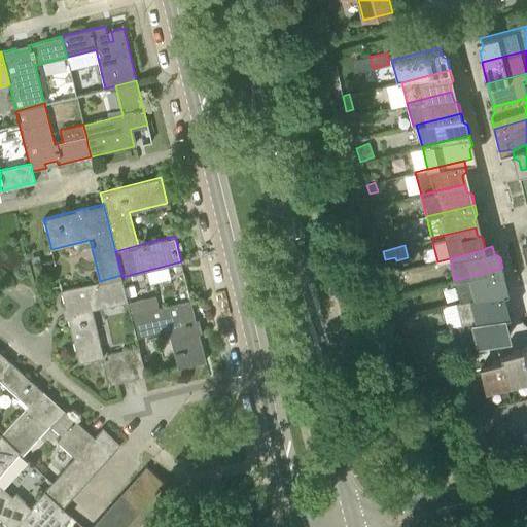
[(460,302),(503,291),(502,283),(505,279),(502,268),(455,280),(460,302)]
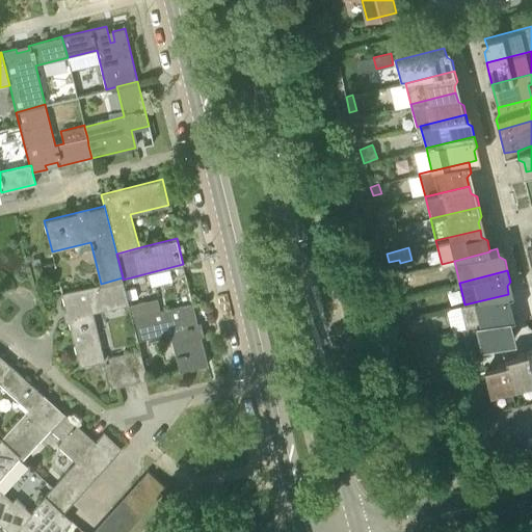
[(123,277),(101,284),(61,293),(79,366),(105,360),(92,313),(129,303),(123,280),(123,277)]
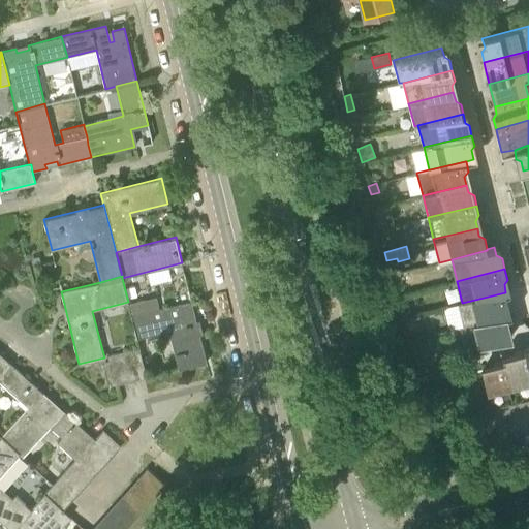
[(410,290),(408,284),(399,287),(401,293),(410,290)]
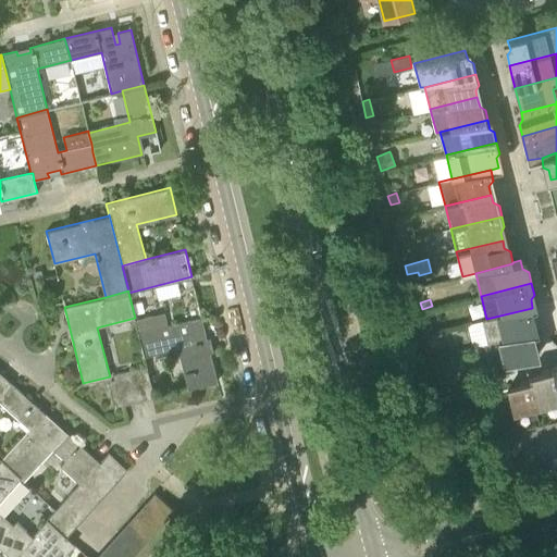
[(487,343),(534,331),(532,323),(535,319),(532,308),(486,319),(482,320),(487,343)]
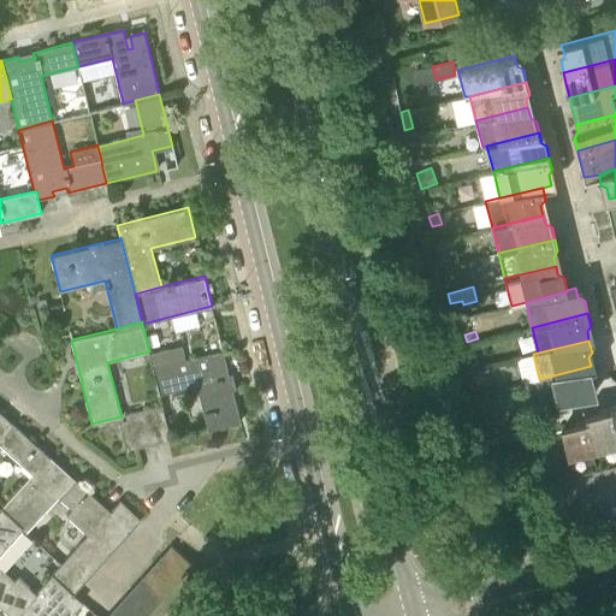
[(164,348),(149,351),(153,368),(167,365),(164,348)]
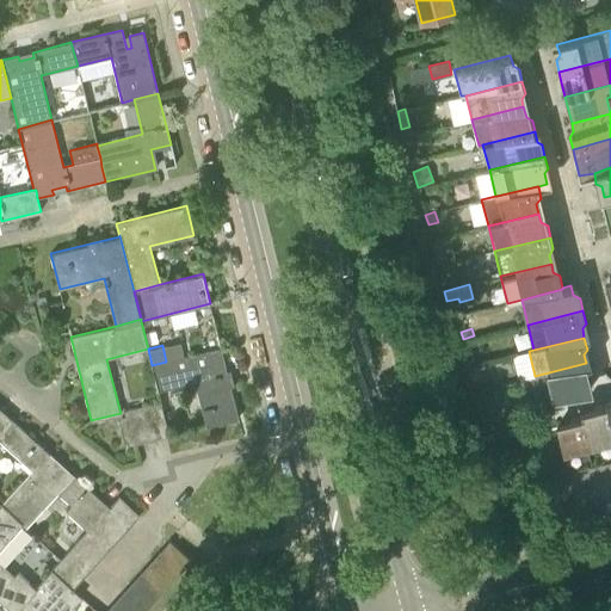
[(183,358),(166,362),(152,365),(150,365),(156,392),(195,382),(205,427),(239,419),(221,349),(183,358)]
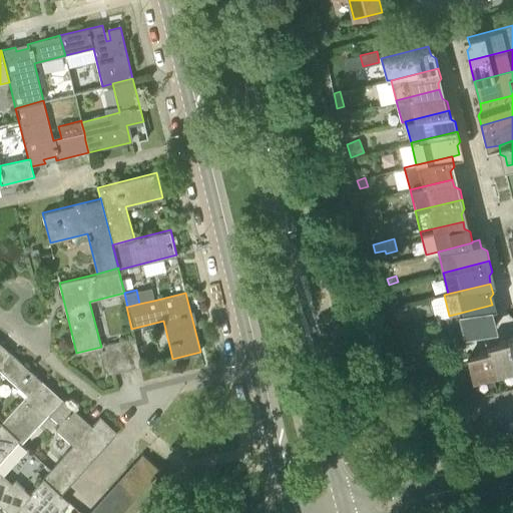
[(400,307),(396,293),(387,296),(391,310),(400,307)]
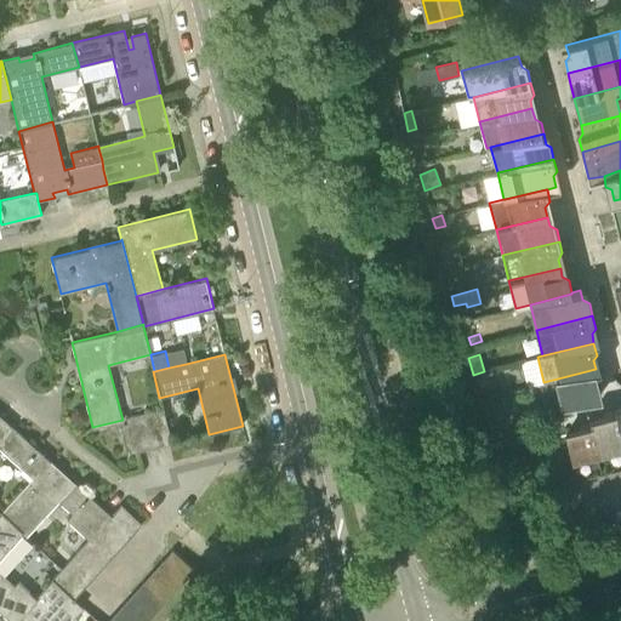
[(596,369),(543,382),(539,383),(546,411),(597,399),(594,387),(598,382),(596,369)]
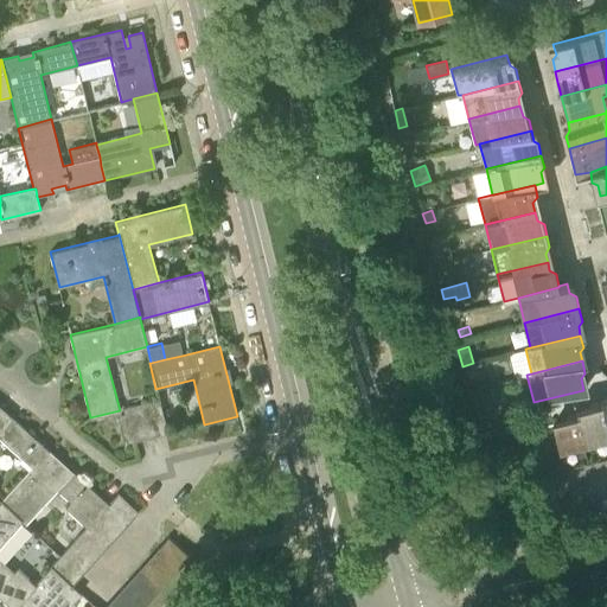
[(140,404),(148,438),(167,434),(159,400),(140,404)]
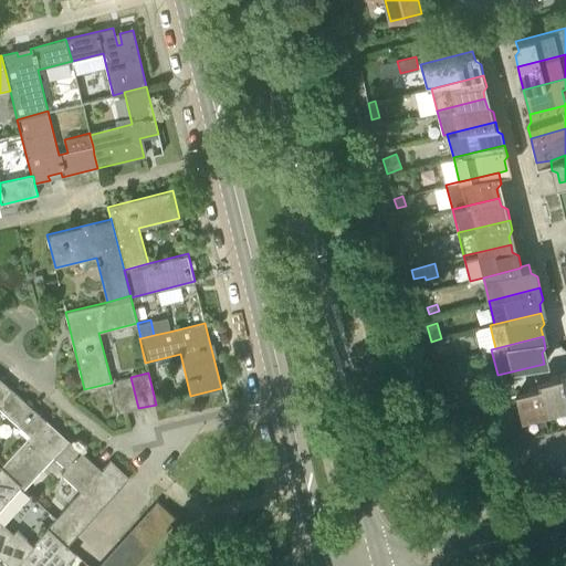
[(565,405),(565,390),(562,373),(551,376),(547,381),(538,384),(545,411),(565,405)]
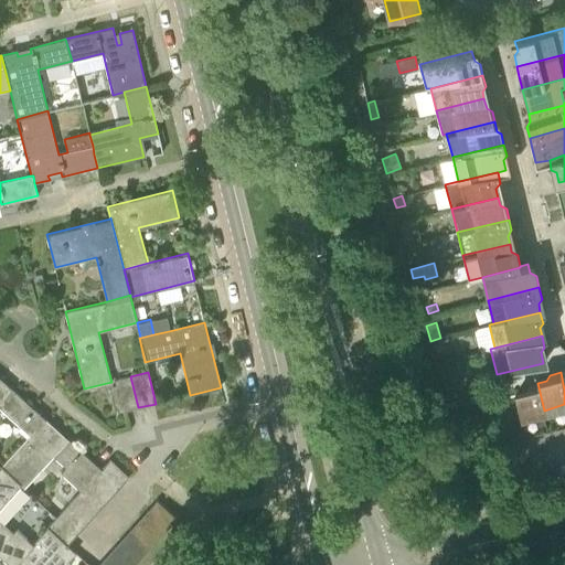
[(0,406),(31,435),(46,418),(0,376),(0,406)]
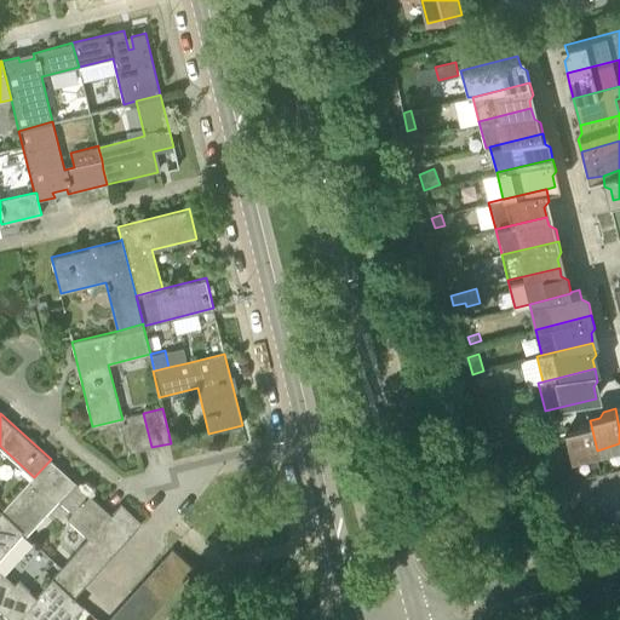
[(151,447),(143,413),(126,418),(127,424),(124,424),(130,453),(151,447)]
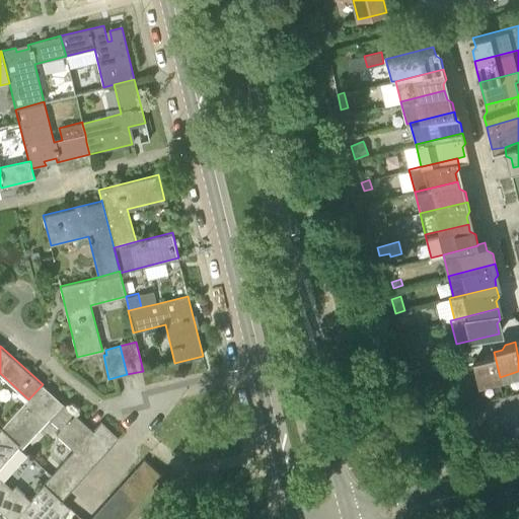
[(500,377),(494,352),(484,354),(480,359),(473,361),(478,382),(500,377)]
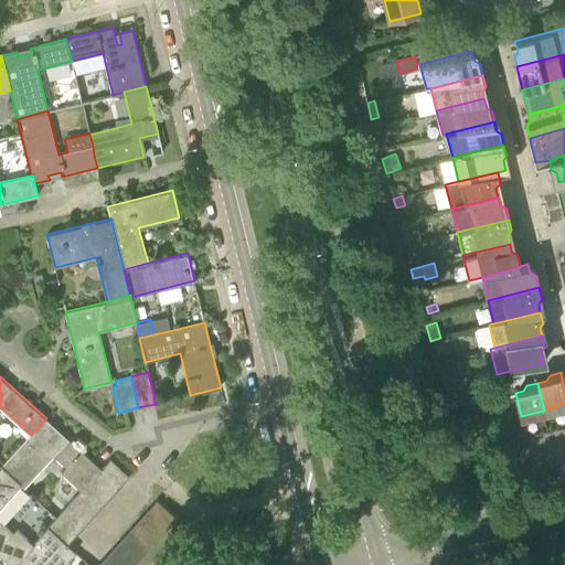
[(456,396),(454,386),(444,388),(446,398),(456,396)]
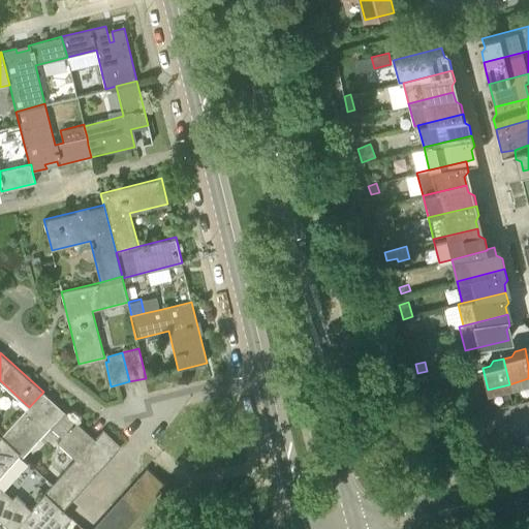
[(43,392),(29,407),(0,438),(19,454),(23,458),(51,427),(62,437),(58,442),(76,459),(79,457),(86,447),(95,437),(43,392)]
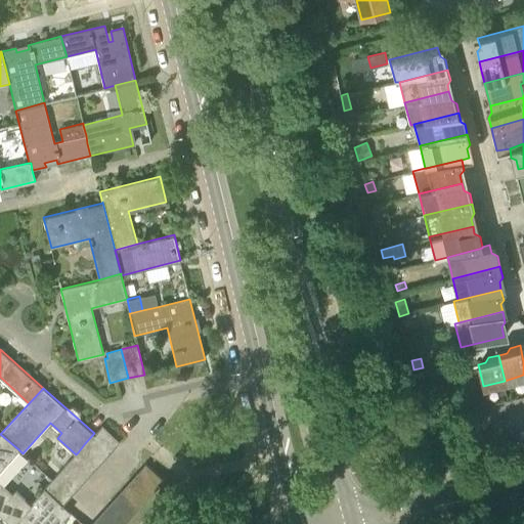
[(101,425),(94,433),(112,449),(120,441),(101,425)]
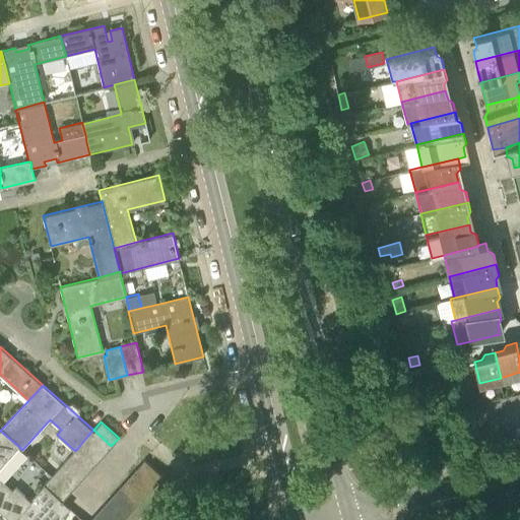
[(93,430),(84,440),(103,455),(111,446),(93,430)]
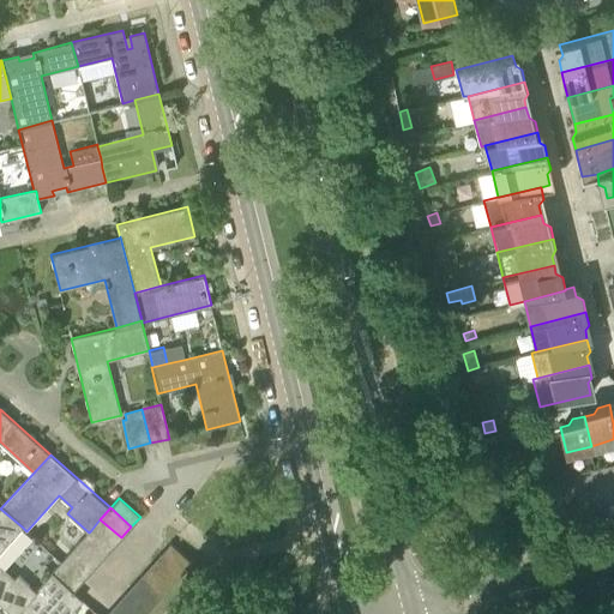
[(0,509),(0,603),(11,613),(14,613),(19,609),(36,590),(18,573),(16,577),(0,563),(0,551),(22,527),(0,509)]
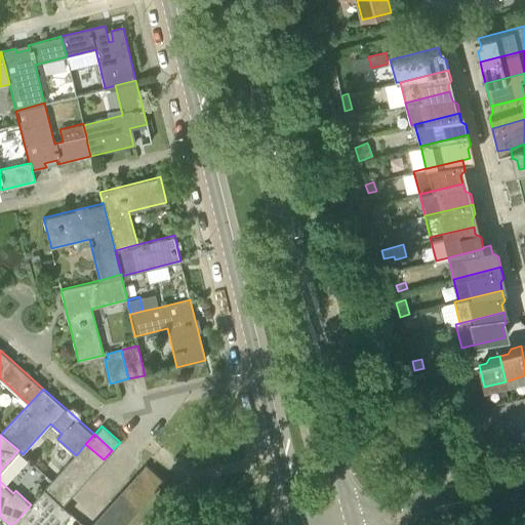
[(85,444),(78,453),(95,469),(104,459),(85,444)]
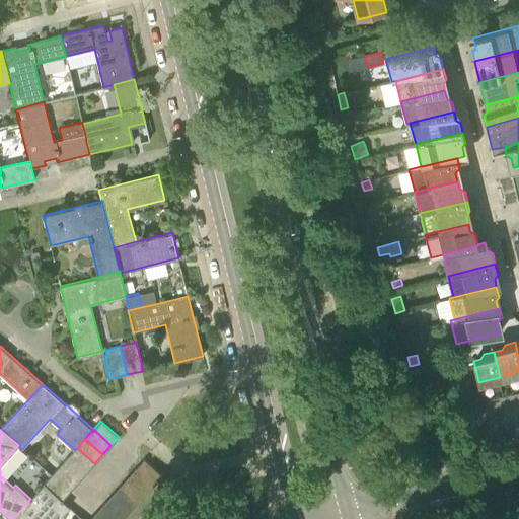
[(77,448),(75,450),(68,457),(86,473),(94,463),(77,448)]
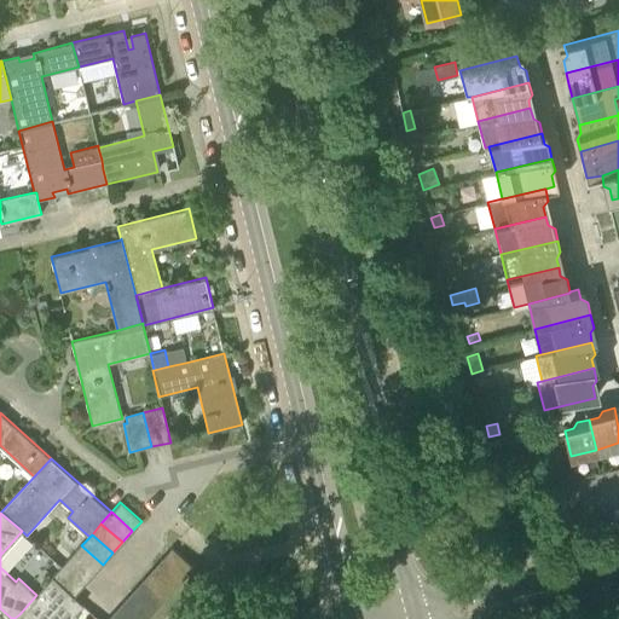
[(103,565),(81,545),(73,555),(93,574),(103,565)]
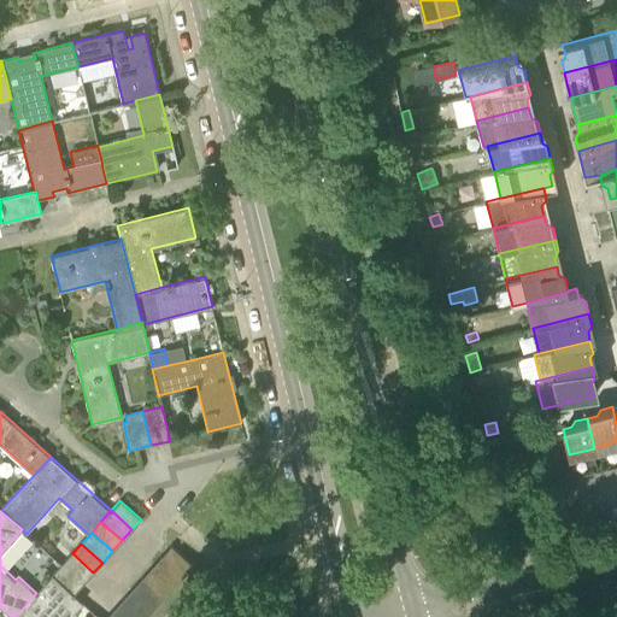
[(162,556),(183,575),(192,564),(170,546),(162,556)]
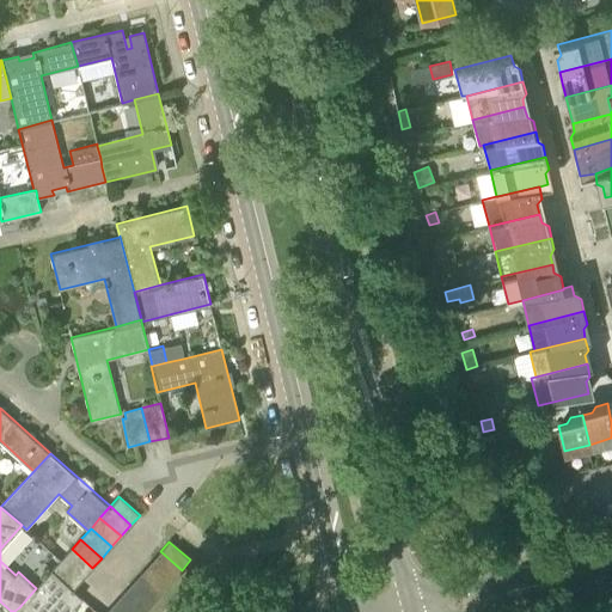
[(92,568),(72,549),(61,561),(83,579),(92,568)]
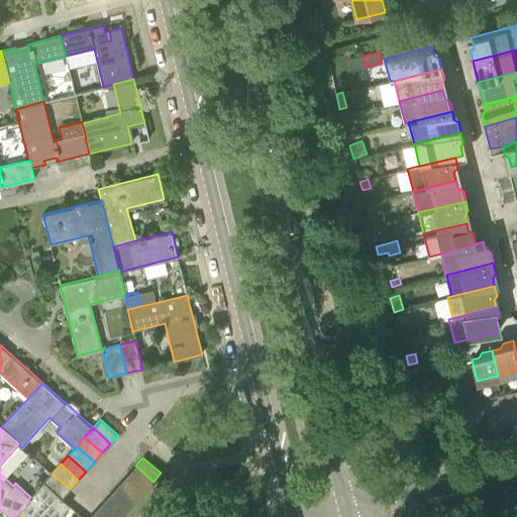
[(127,475),(145,491),(153,482),(135,466),(127,475)]
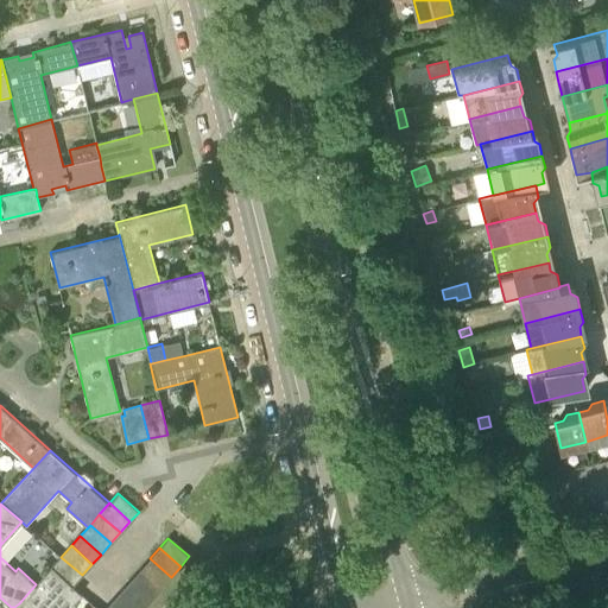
[(51,568),(71,586),(82,575),(61,557),(51,568)]
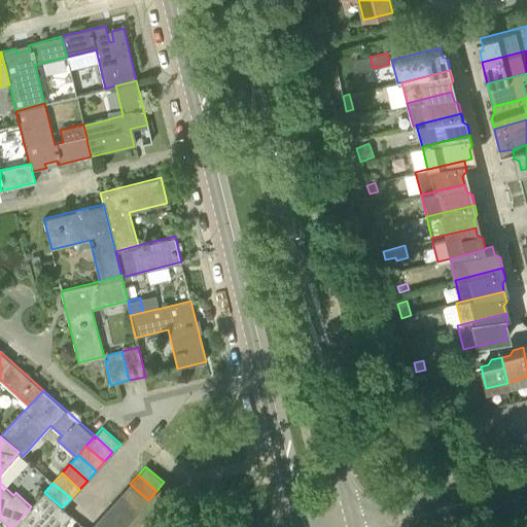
[(121,493),(139,510),(148,500),(130,484),(121,493)]
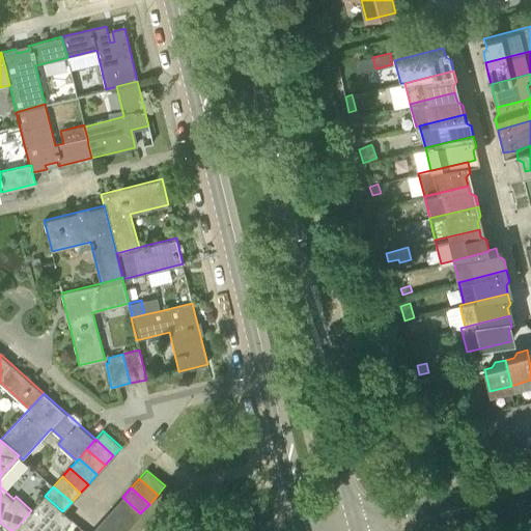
[(31,510),(17,527),(22,530),(59,530),(71,519),(62,511),(45,496),(31,510)]
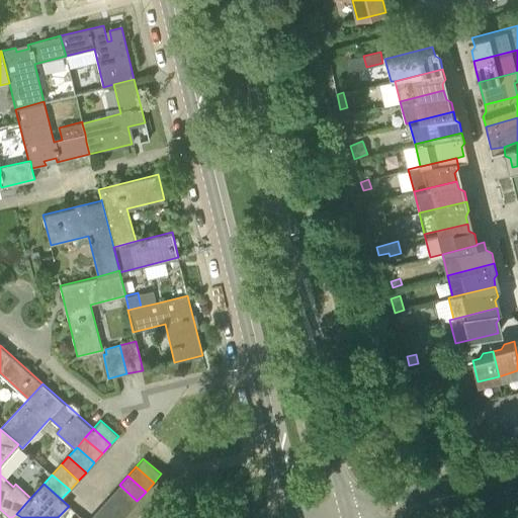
[(110,495),(128,510),(137,501),(119,485),(110,495)]
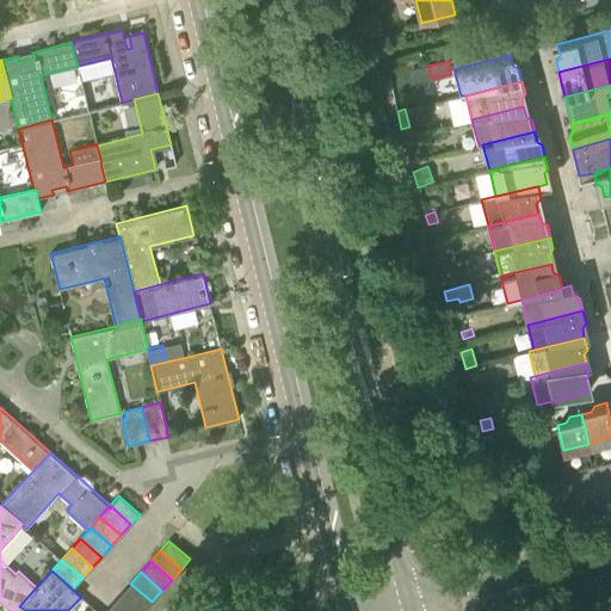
[(122,592),(142,610),(143,610),(152,602),(130,584),(122,592)]
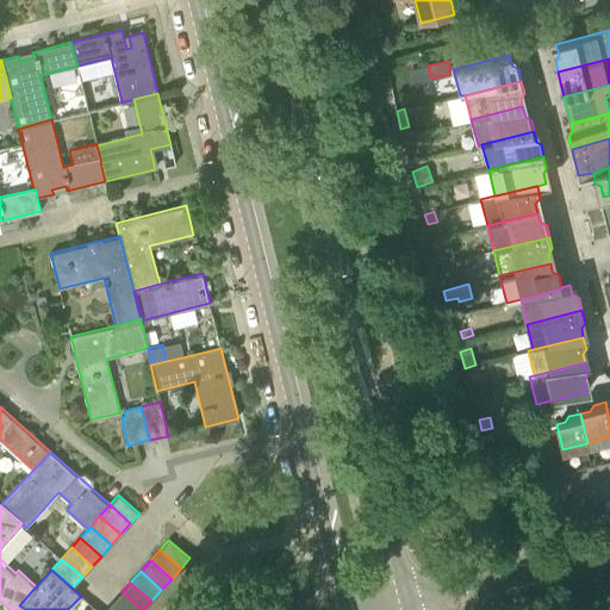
[(112,603),(120,609),(142,609),(122,591),(112,603)]
